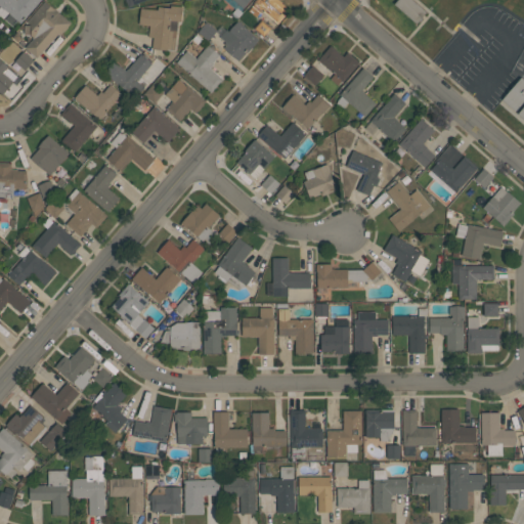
[(41,0),(20,24),(16,20),(12,26),(4,19),(9,13),(8,12),(3,18),(0,15),(0,0),(41,0)]
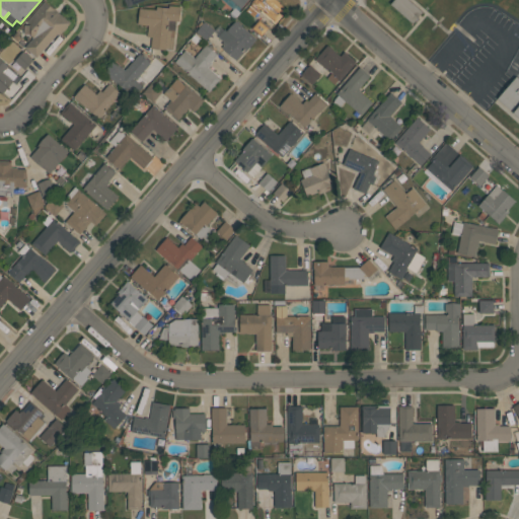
[(36,58),(24,48),(32,38),(30,35),(30,34),(23,33),(23,24),(30,24),(26,21),(45,0),(70,22),(60,34),(58,32),(36,58)]
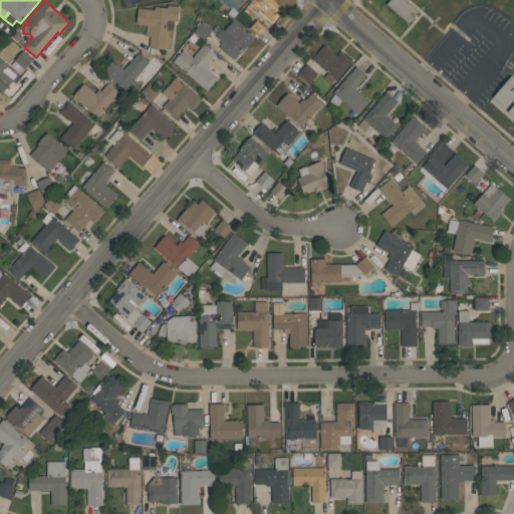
[(272,23),(248,3),(250,0),(274,0),(284,9),(272,23)]
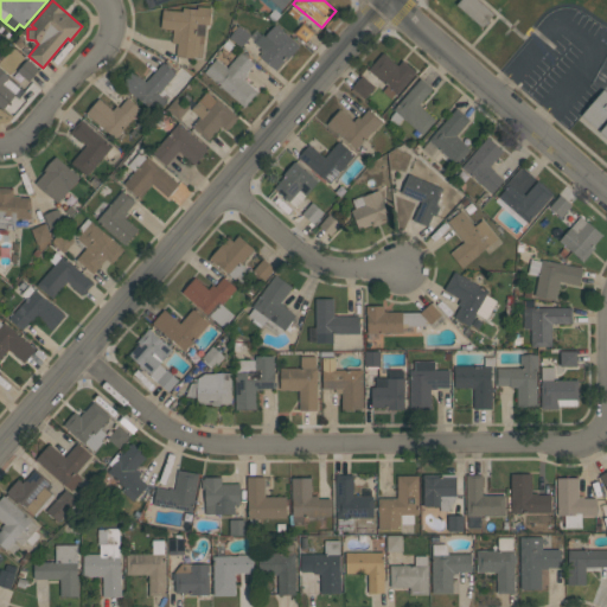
[(457,5),(460,0),(477,0),(493,14),(483,27),(457,5)]
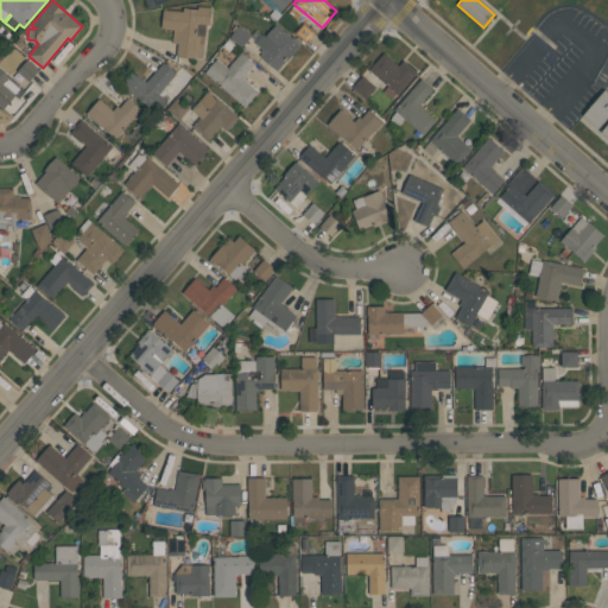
[(173,30),(162,27),(163,10),(183,12),(183,7),(197,8),(197,6),(211,7),(210,25),(206,25),(203,58),(176,56),(178,43),(172,42),(173,30)]
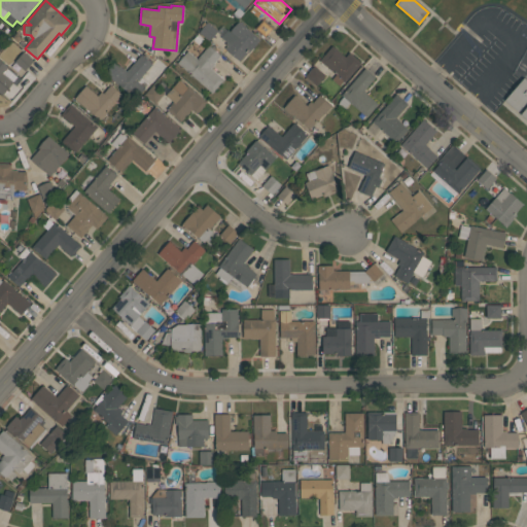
[(265,38),(254,29),(262,19),(274,28),(265,38)]
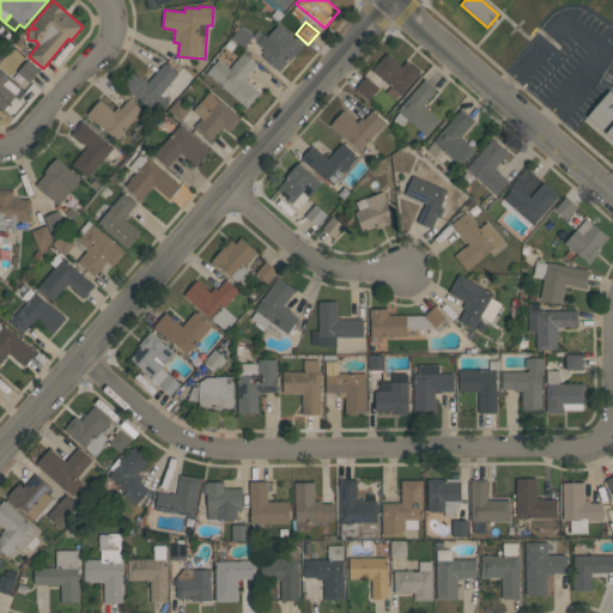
[(278,72),(261,56),(263,53),(261,52),(263,49),(256,43),(265,35),(267,37),(278,24),(303,46),(289,62),(287,61),(278,72)]
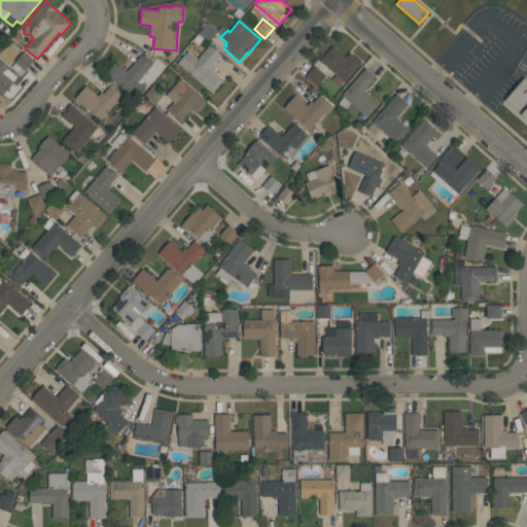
[(209,41),(199,32),(207,23),(217,31),(209,41)]
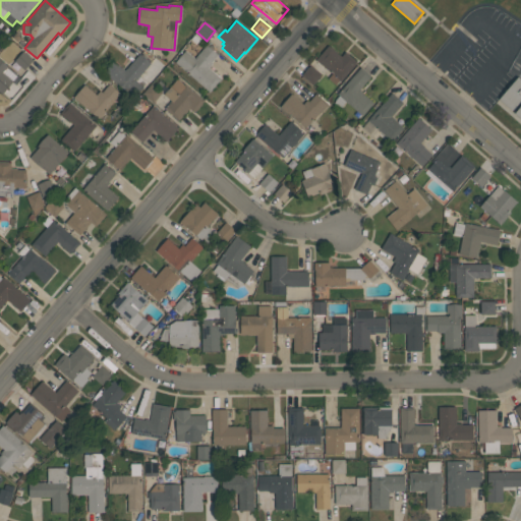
[(175,62),(185,50),(195,58),(207,45),(218,55),(212,62),(213,63),(209,67),(222,78),(210,93),(175,62)]
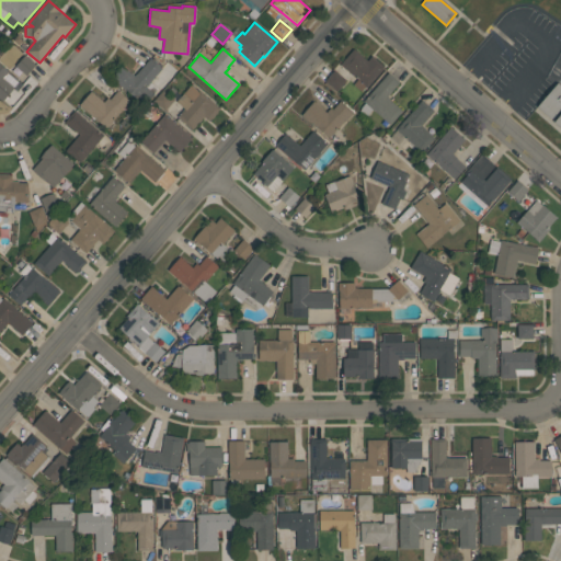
[(365,87),(362,91),(353,84),(357,79),(340,64),(354,48),(367,60),(371,56),(385,67),(367,88),(365,87)]
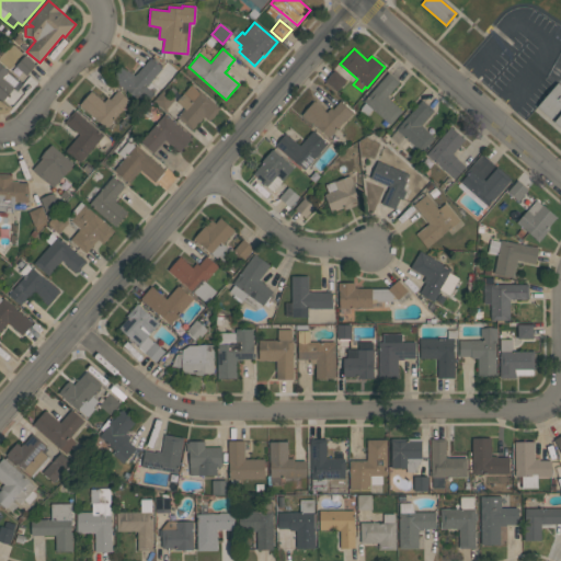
[(15,66),(25,55),(35,65),(26,76),(15,66)]
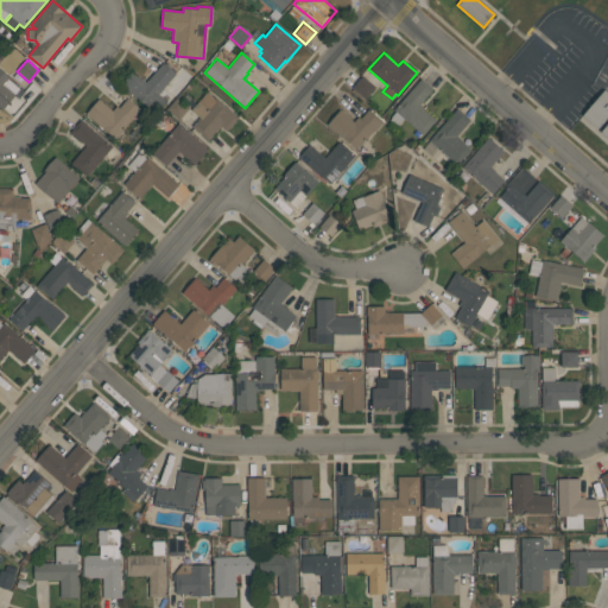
[(159,94),(168,102),(156,115),(147,107),(137,97),(135,97),(121,84),(133,70),(146,82),(163,63),(176,75),(159,94)]
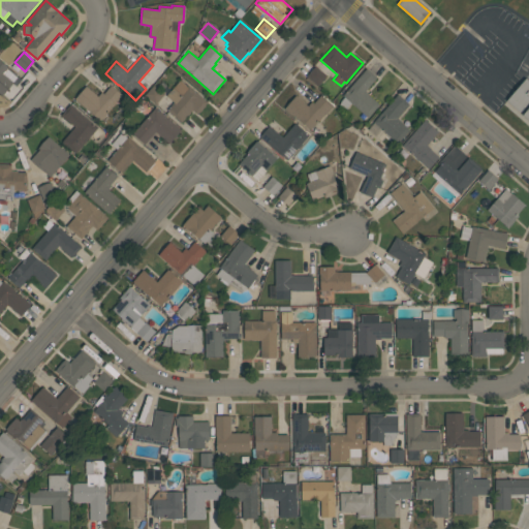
[(17,76),(12,82),(13,83),(2,95),(0,93),(0,59),(8,66),(7,68),(17,76)]
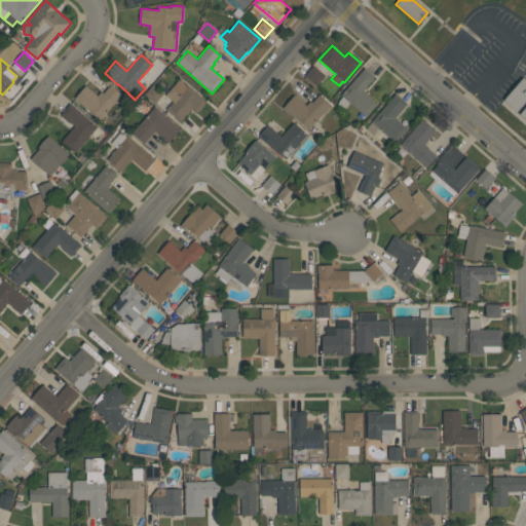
[(304,76),(313,66),(325,75),(315,85),(307,78),(304,76)]
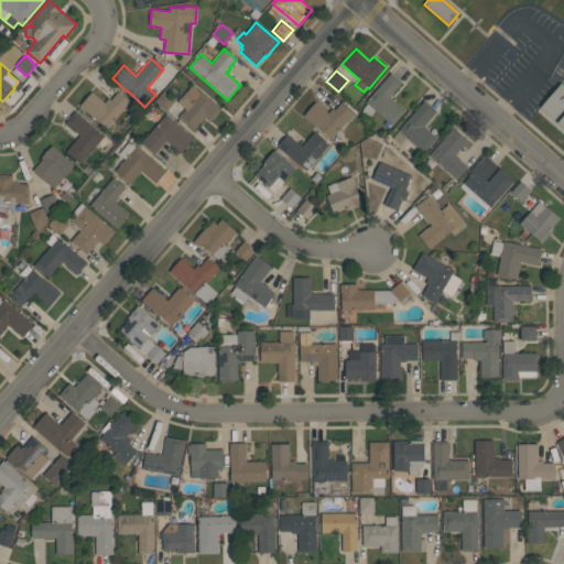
[(365,101),(390,73),(402,83),(389,97),(391,98),(390,99),(404,111),(392,126),(373,109),(369,116),(367,116),(361,111),(362,109),(367,104),(365,101)]
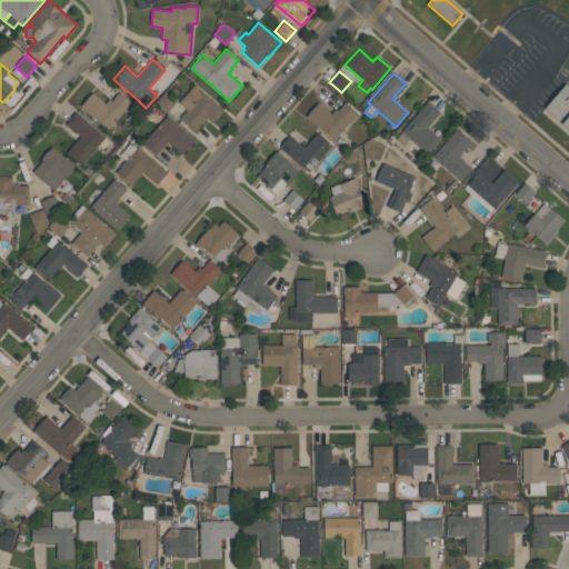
[(568,86),(568,109),(560,120),(545,108),(566,83),(568,86)]
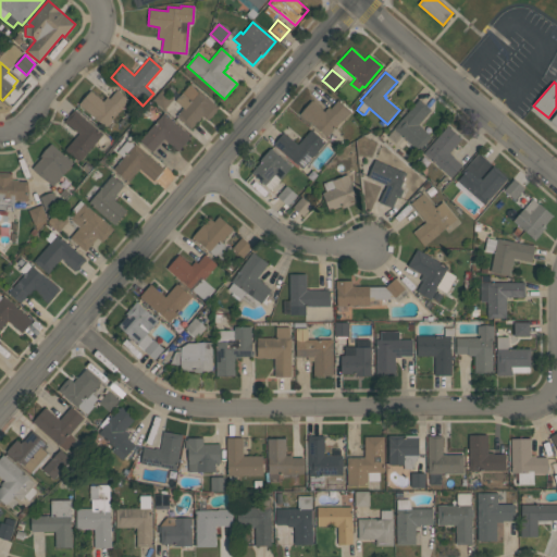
[(174,100),(189,84),(197,90),(198,90),(219,108),(217,110),(210,119),(209,118),(208,120),(202,115),(190,130),(176,115),(183,108),(174,100)]
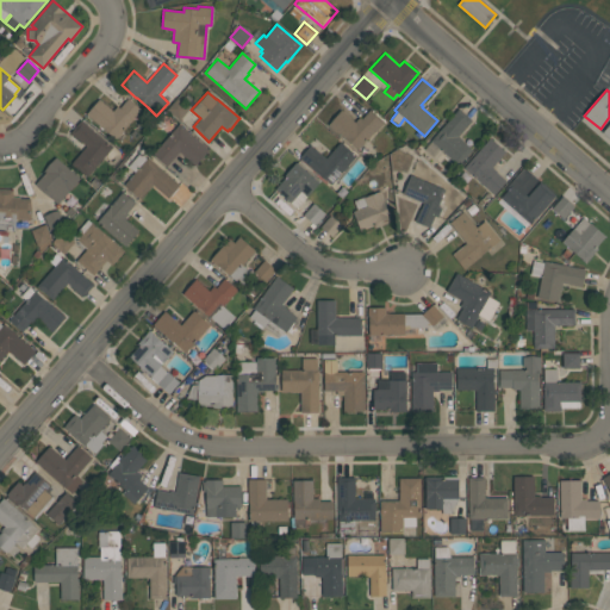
[(86,113),(99,99),(112,111),(117,106),(119,107),(128,98),(141,110),(116,138),(104,129),(103,129),(86,113)]
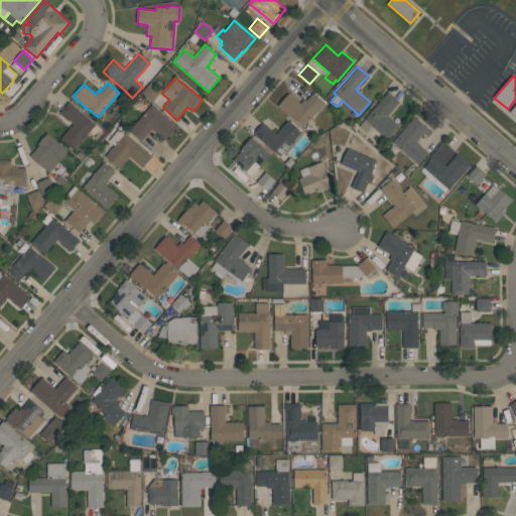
[(141,93),(149,83),(160,92),(151,102),(141,93)]
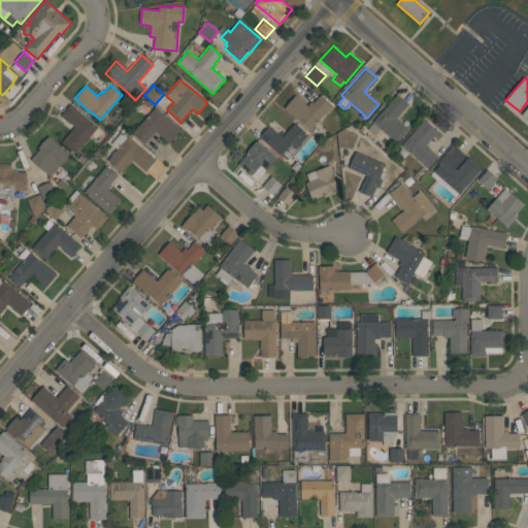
[(372,122),(397,94),(408,104),(396,118),(401,122),(401,123),(409,129),(397,143),(381,129),(374,136),(367,129),(373,122),(372,122)]
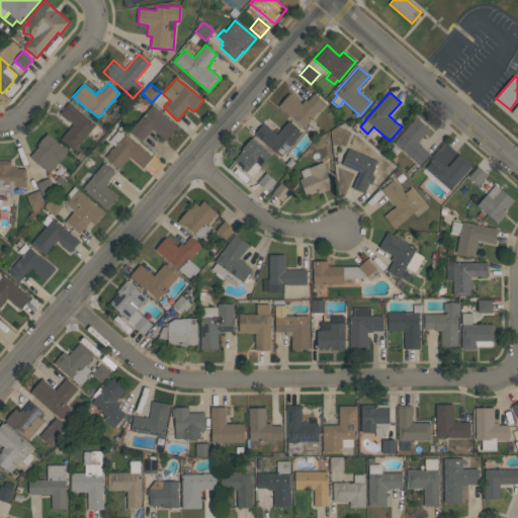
[(314,93),(327,104),(320,112),(319,110),(304,127),(279,105),(289,93),(301,103),(305,99),(307,101),(314,93)]
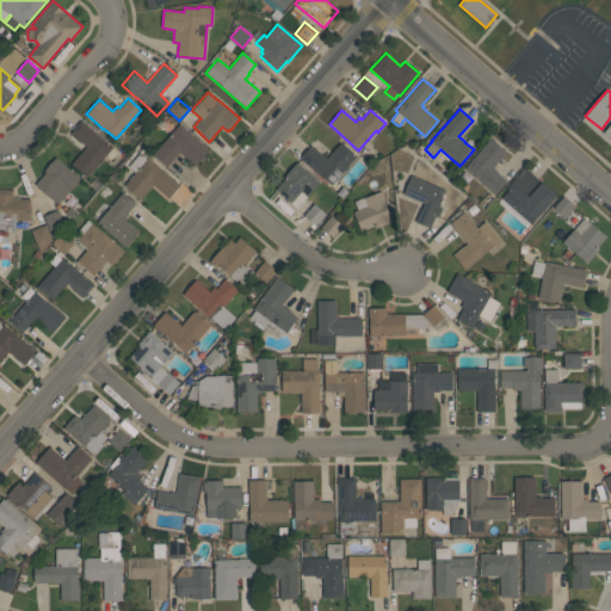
[(86,147),(71,133),(81,121),(112,148),(87,177),(72,164),(86,147)]
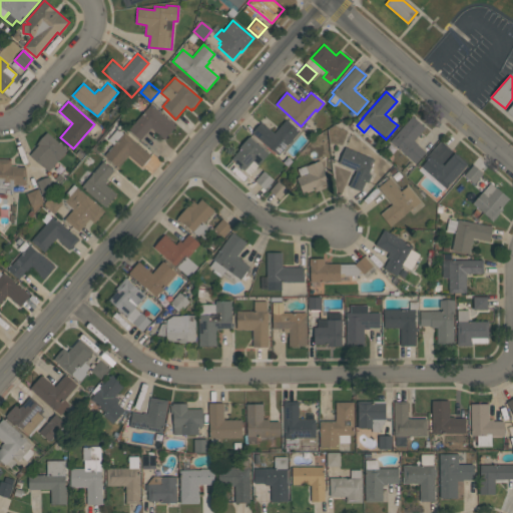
[(175,125),(163,139),(150,127),(140,140),(128,129),(150,103),(175,125)]
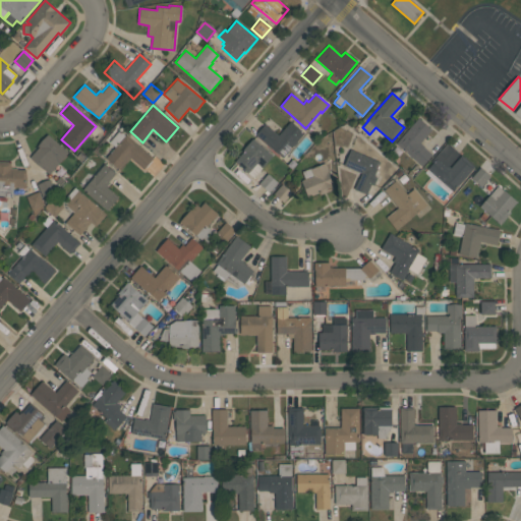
[(421,166),(396,143),(418,118),(431,130),(420,142),(424,147),(424,148),(431,154),(421,166)]
